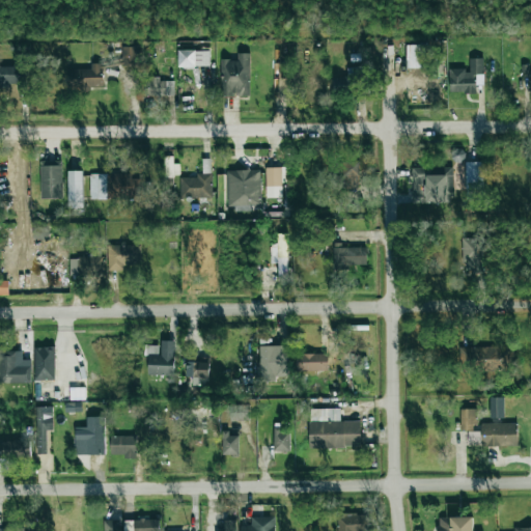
[(406,46),(407,68),(426,67),(426,45),(406,46)]
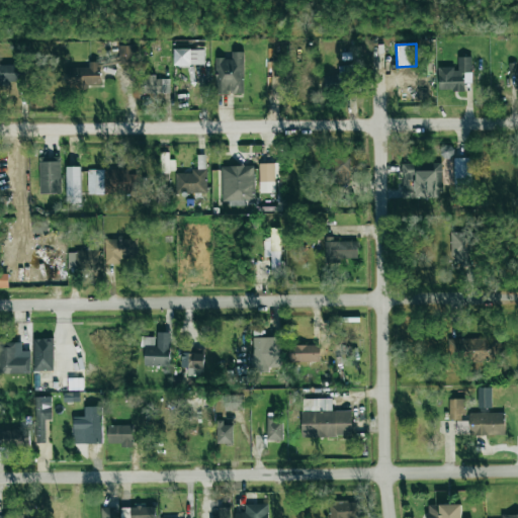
[(118,64),(134,64),(135,46),(119,46),(118,64)]
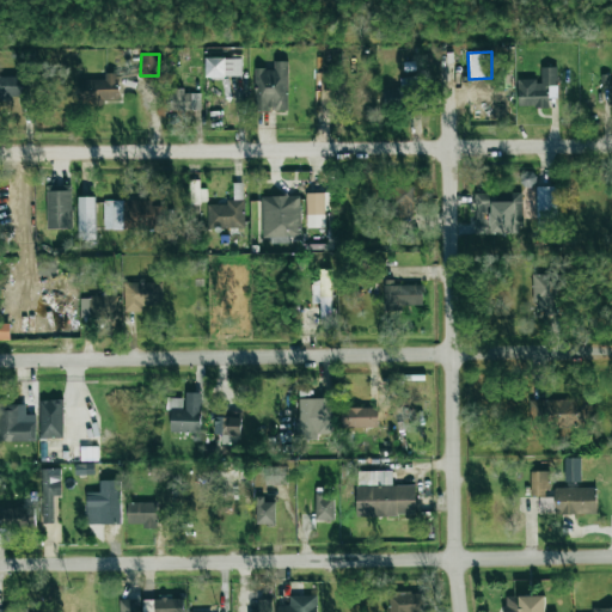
[(240,78),(242,59),(206,57),(204,77),(240,78)]
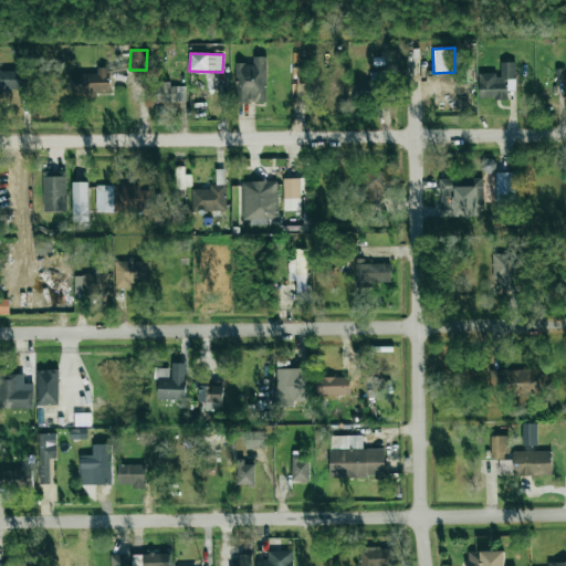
[(234,64),(236,103),(266,103),(265,58),(252,58),(252,64),(234,64)]
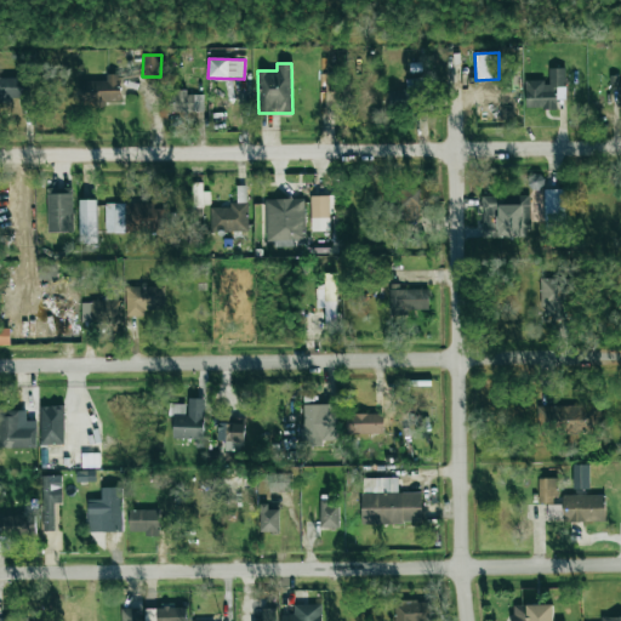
[(557,109),(557,87),(565,87),(564,68),(548,68),(548,80),(524,81),(525,109),(557,109)]
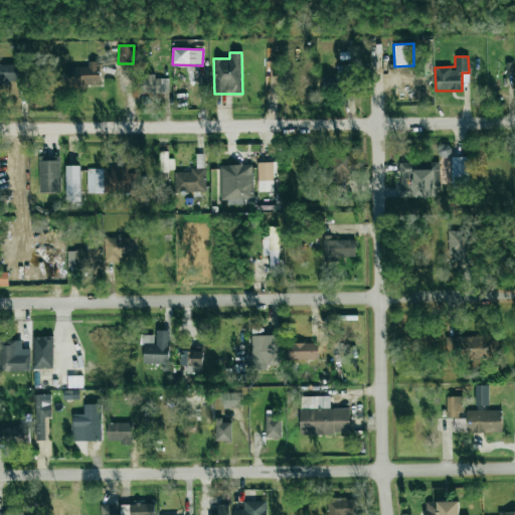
[(88,66),(72,67),(72,86),(100,84),(99,61),(88,61),(88,66)]
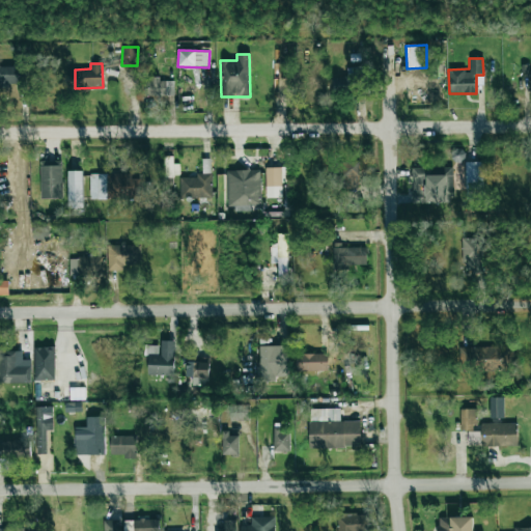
[(0,66),(0,85),(24,85),(24,66),(0,66)]
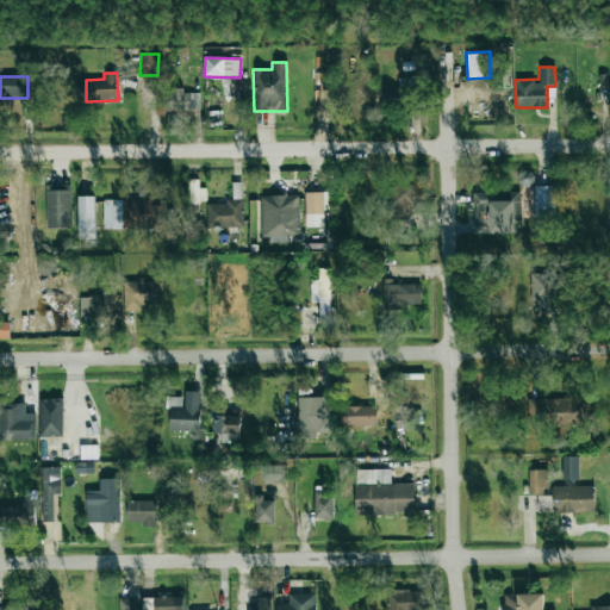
[(199,111),(199,93),(182,93),(182,89),(165,89),(165,111),(199,111)]
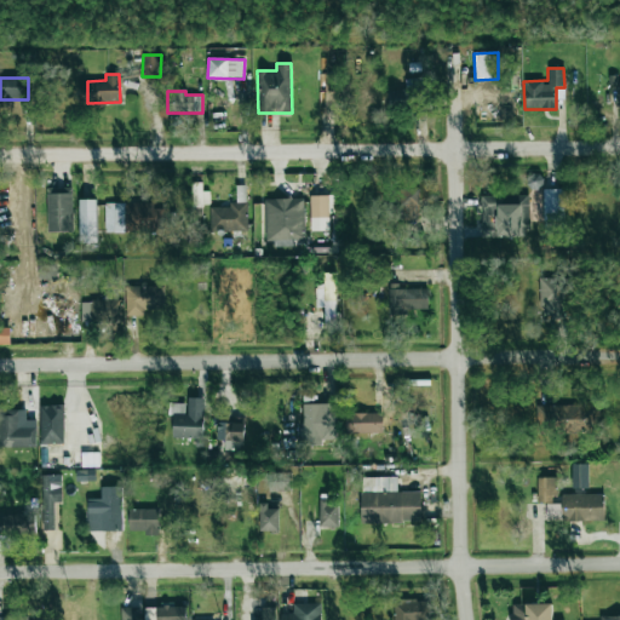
[(49,188),(49,230),(73,230),(72,188),(49,188)]
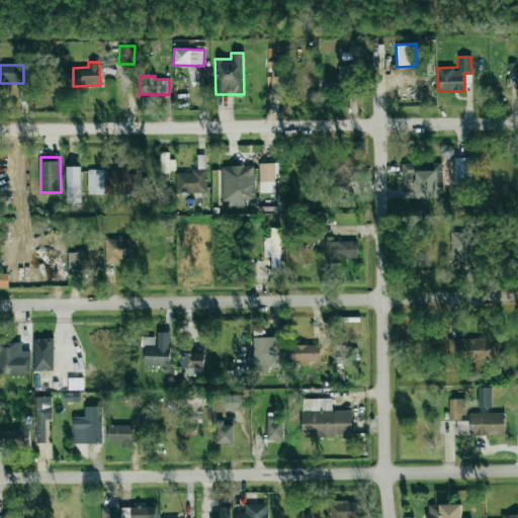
[(332,185),(350,184),(349,157),(330,158),(332,185)]
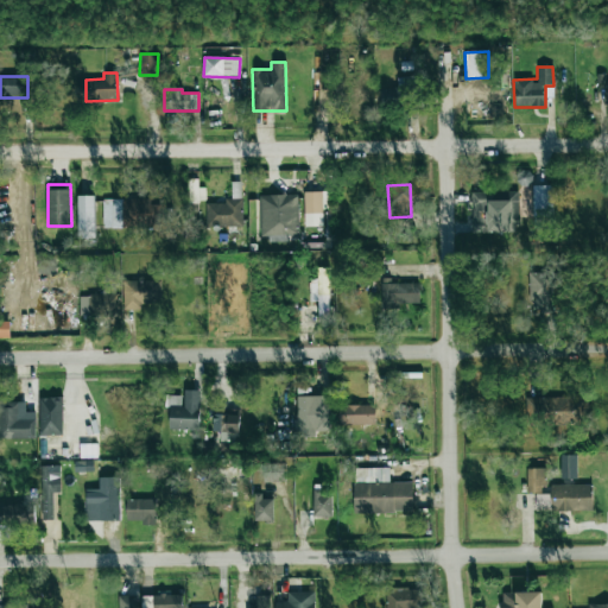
[(533,185),(534,225),(553,225),(553,185),(533,185)]
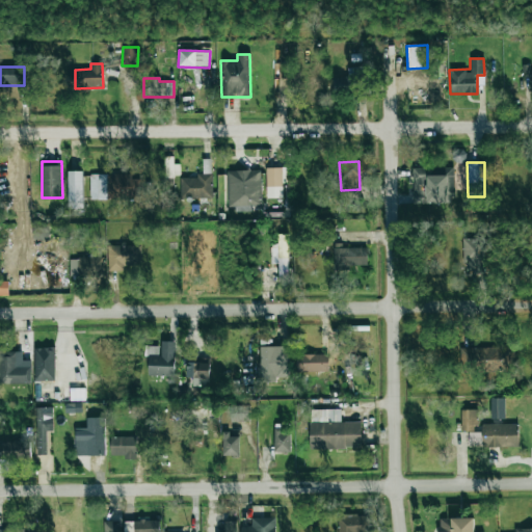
[(283,197),(282,167),(266,168),(266,197),(283,197)]
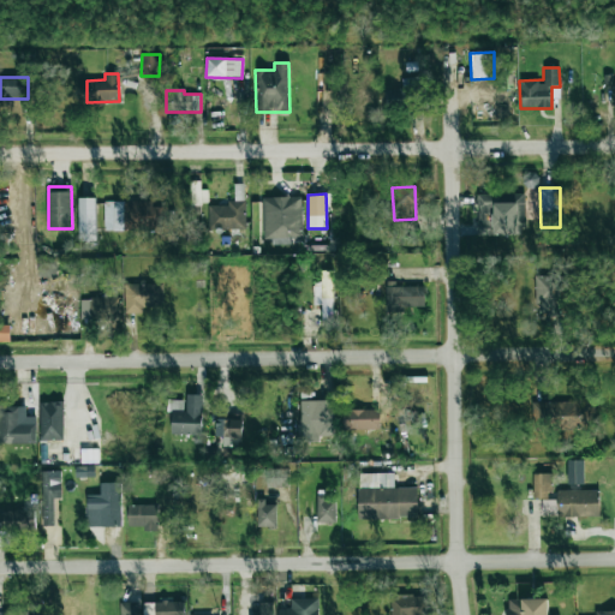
[(525,225),(524,193),(477,195),(478,236),(519,234),(519,225),(525,225)]
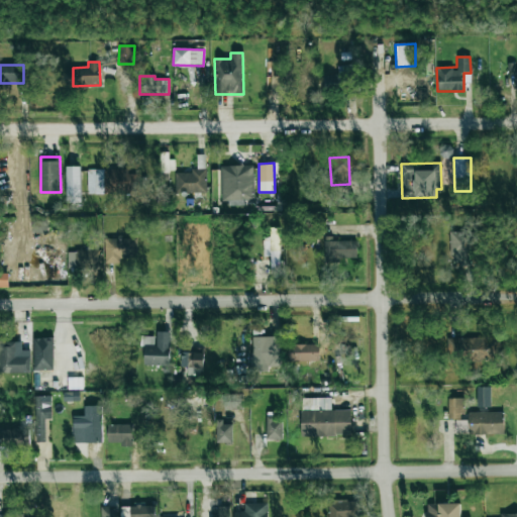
[(68,166),(68,201),(82,201),(81,166),(68,166)]
